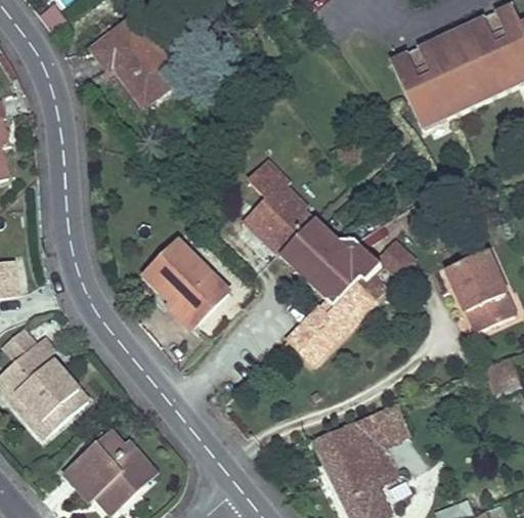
[(408,50),(391,58),(419,119),(443,108),(447,117),(520,83),(516,74),(523,69),(523,18),(521,20),(513,2),(496,10),(505,29),(493,34),(485,15),(477,18),(480,24),(429,47),(427,42),(420,45),(428,65),(417,70),(408,50)]
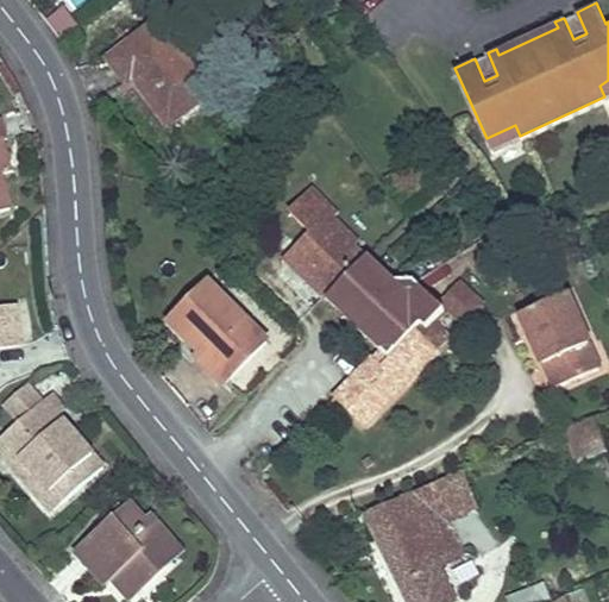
[(577,12),(564,18),(573,39),(586,33),(577,12)]
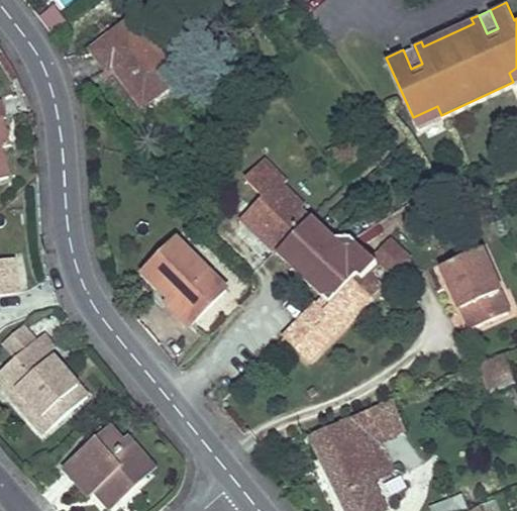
[(134,16),(94,46),(108,66),(113,61),(143,102),(179,75),(134,16)]
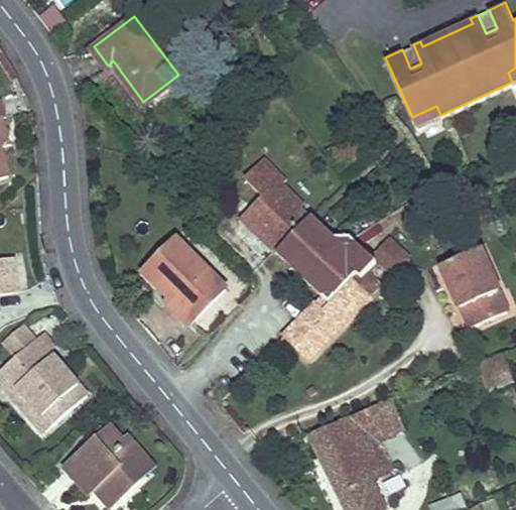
[(470,18),(420,41),(422,46),(473,23),(470,18)]
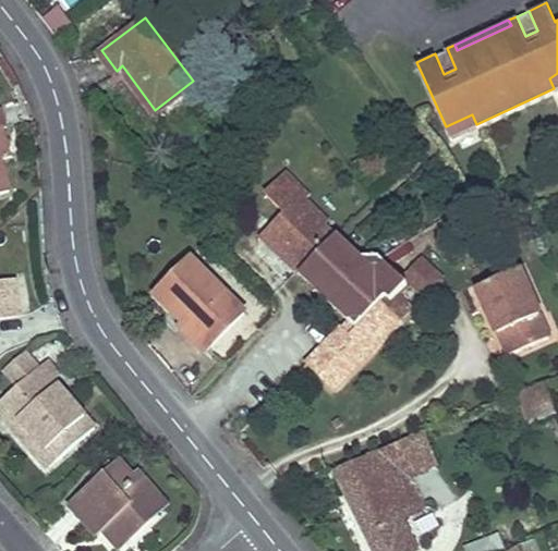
[(447,48),(435,53),(444,74),(456,69),(447,48)]
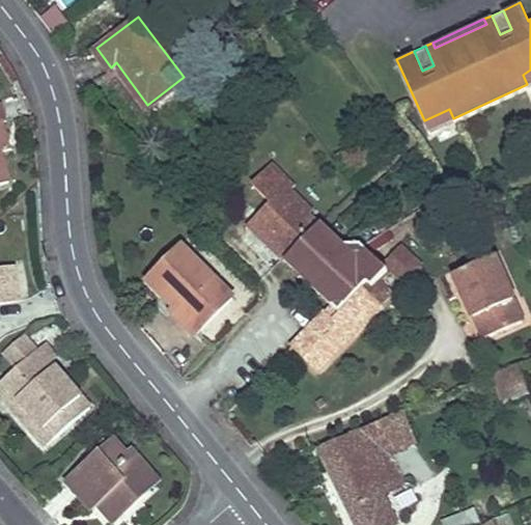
[(449,109),(424,120),(428,130),(453,118),(449,109)]
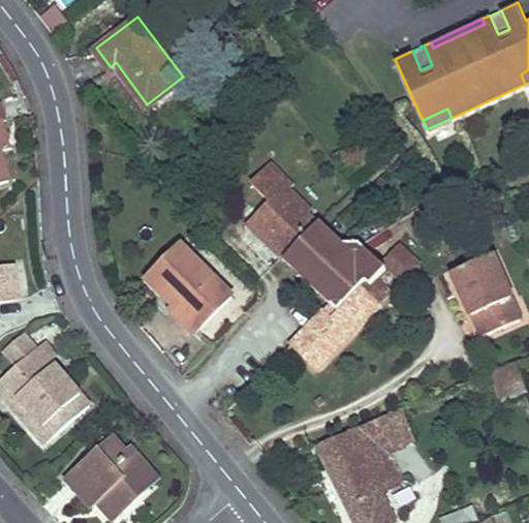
[(0,147),(11,144),(4,117),(0,118),(0,147)]
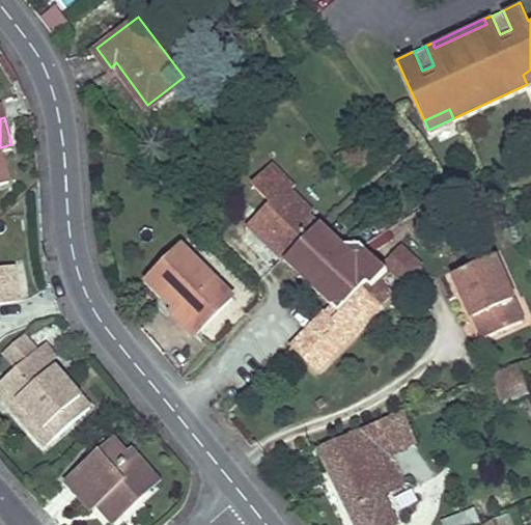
[(329,149),(315,159),(319,164),(333,154),(329,149)]
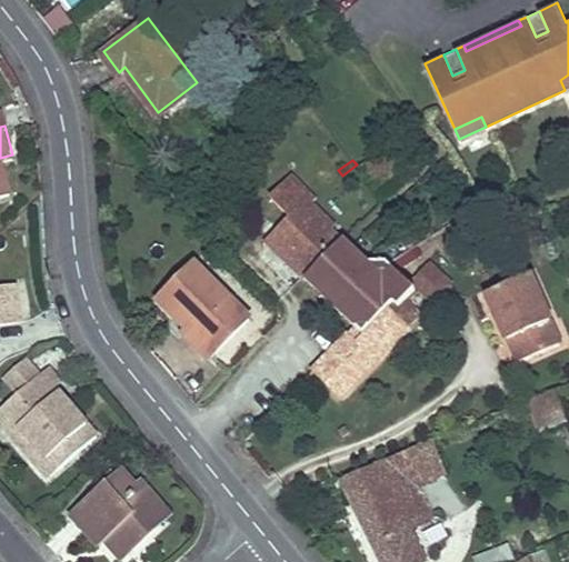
[(301,271),(303,274),(343,236),(321,214),(323,212),(308,198),(312,193),(290,172),(270,193),(289,213),(266,237),(282,252),(301,271)]
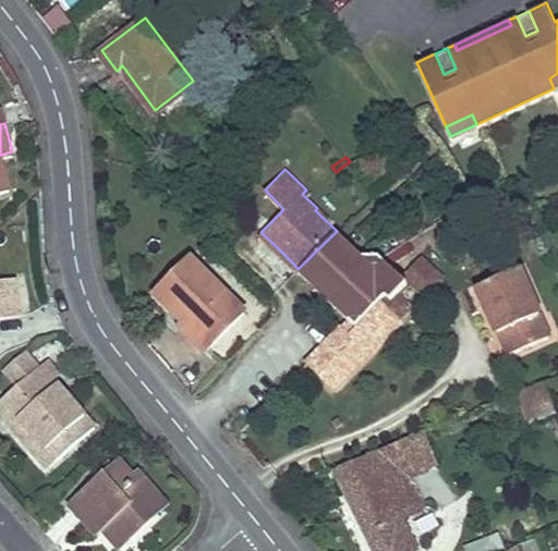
[(360,255),(337,231),(298,269),(322,293),(360,255)]
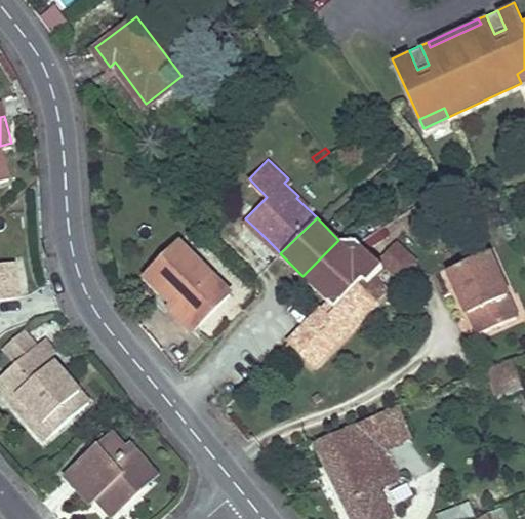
[(413,254),(396,237),(378,254),(396,272),(413,254)]
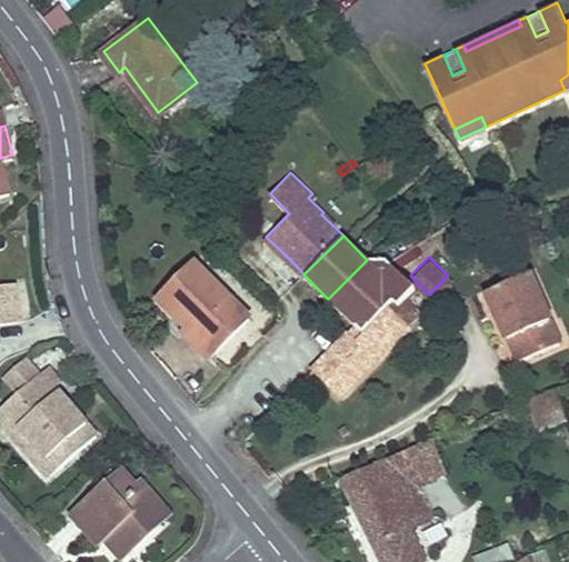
[(367,260),(328,299),(352,323),(361,331),(392,300),(398,304),(406,297),(415,287),(386,259),(385,258),(367,260)]
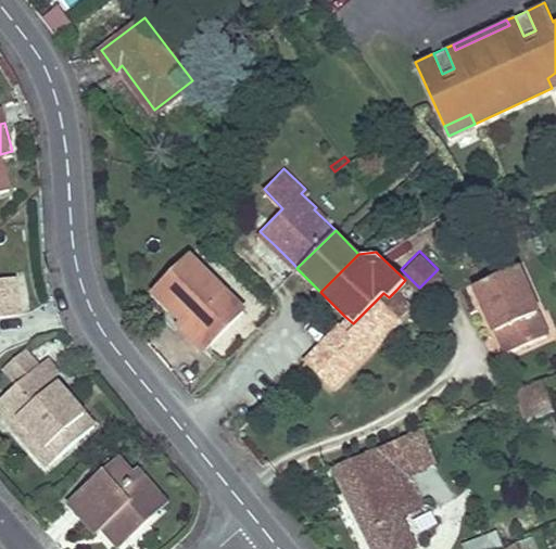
[(191,253),(155,289),(182,317),(186,313),(211,339),(243,307),(191,253)]
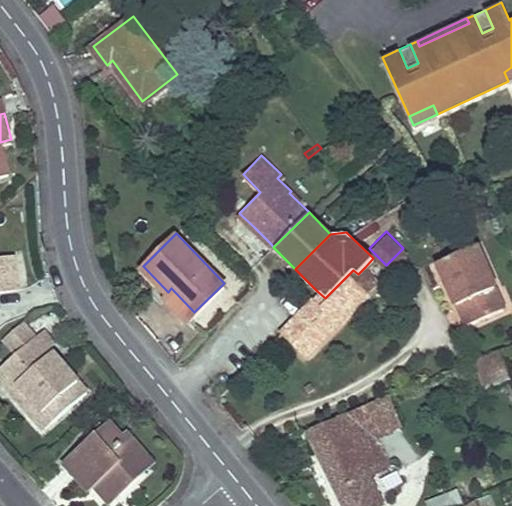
[(476,243),(437,261),(455,303),(457,302),(466,322),(504,305),(476,243)]
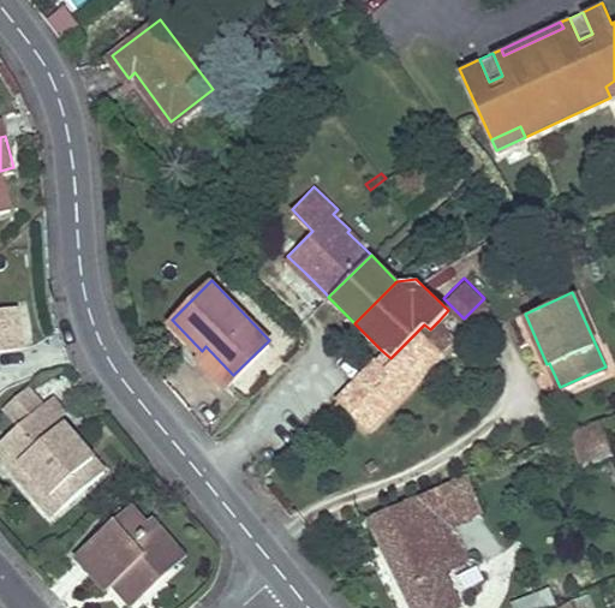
[(0,346),(22,344),(17,308),(0,309),(0,346)]
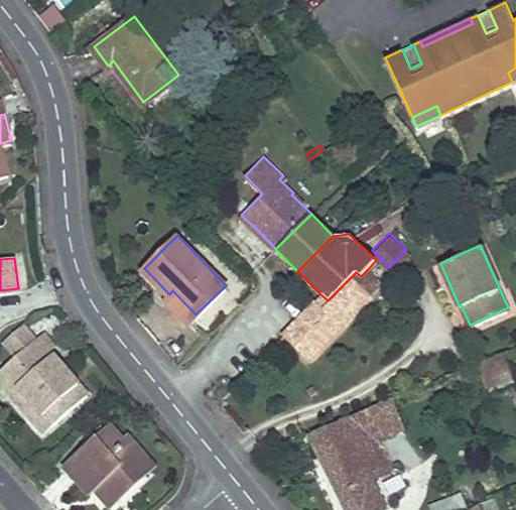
[(319,293),(282,332),(306,356),(380,280),(368,269),(361,276),(356,272),(328,300),(319,293)]
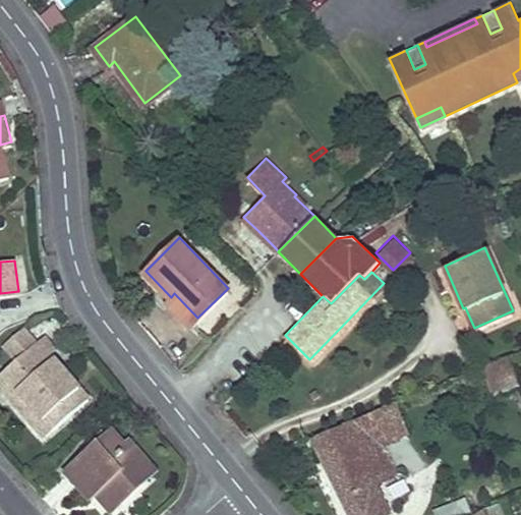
[(171,297),(167,300),(190,325),(197,318),(174,293),(171,297)]
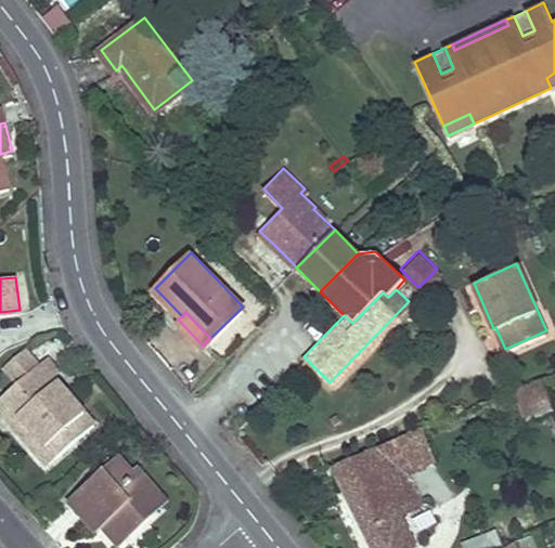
[(38,362),(26,348),(5,365),(18,379),(38,362)]
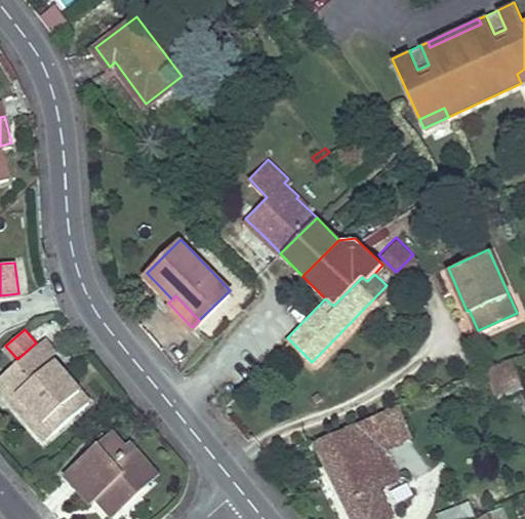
[(55,348),(44,335),(36,343),(17,359),(3,372),(53,430),(89,398),(49,353),(55,348)]
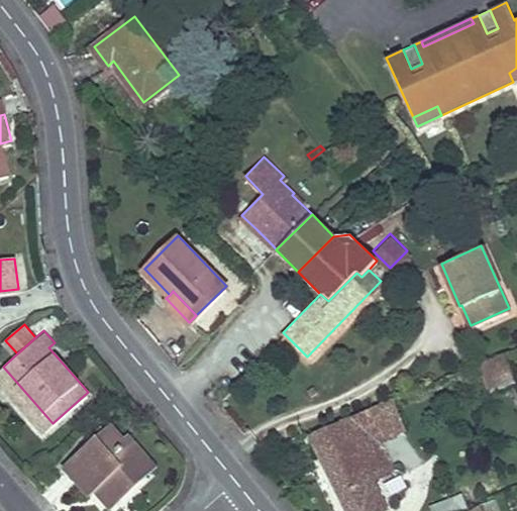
[(53,423),(3,367),(0,369),(0,381),(20,405),(22,403),(45,429),(53,423)]
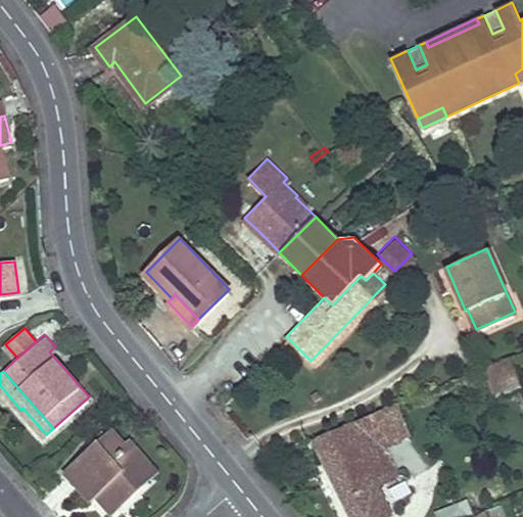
[(397,400),(366,413),(380,442),(408,428),(397,400)]
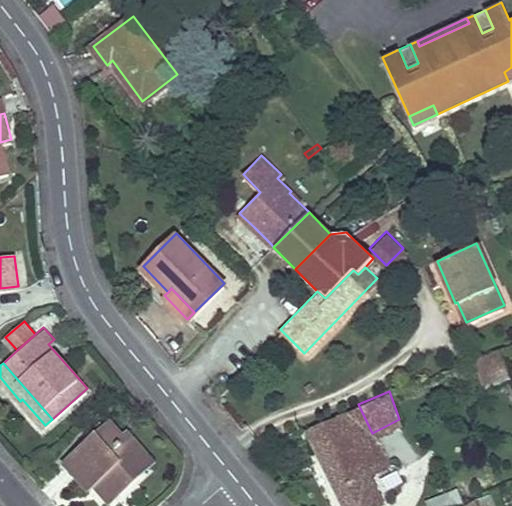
[(314,424),(308,427),(347,505),(367,505),(362,494),(374,488),(367,473),(387,464),(372,433),(358,404),(336,413),(336,414),(314,424)]
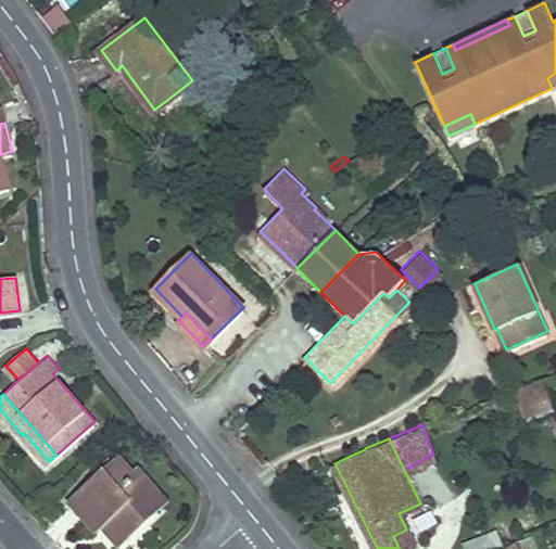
[(87,475),(92,482),(115,462),(110,456),(87,475)]
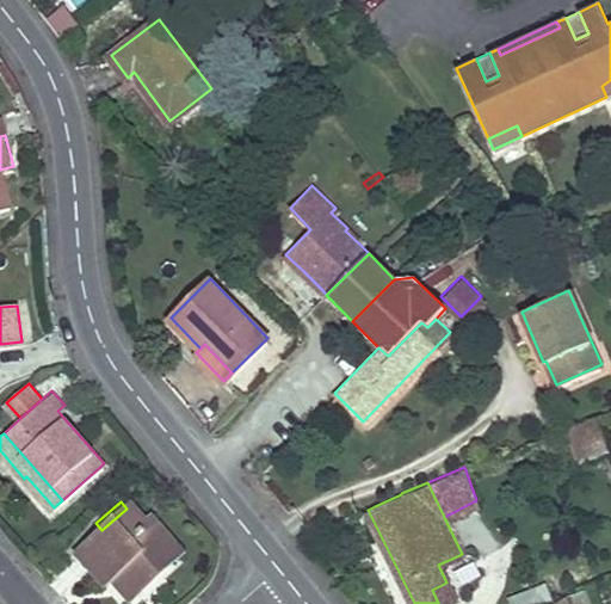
[(102,530),(79,550),(105,580),(112,574),(119,567),(137,589),(181,549),(152,516),(146,519),(131,504),(127,509),(102,530)]
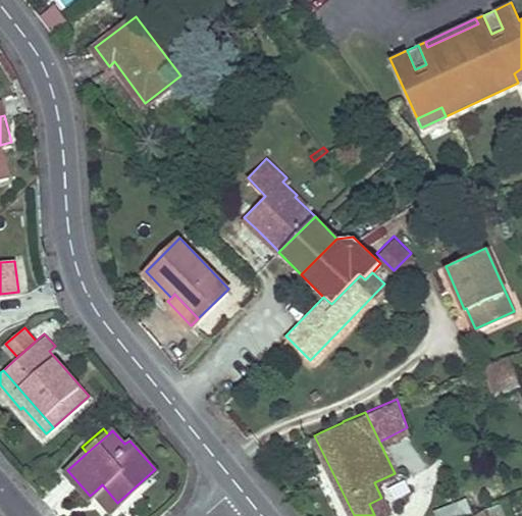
[(111,508),(117,503),(102,484),(96,491),(111,508)]
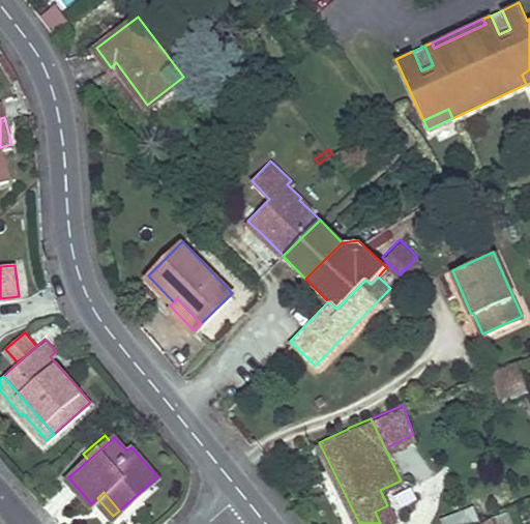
[(383,523),(393,519),(387,505),(375,512),(380,523),(383,523)]
